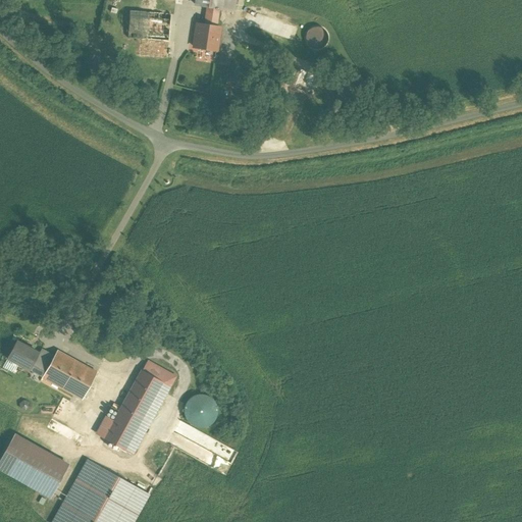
[(197,0),(197,5),(209,7),(219,9),(235,11),(236,0),(197,0)]
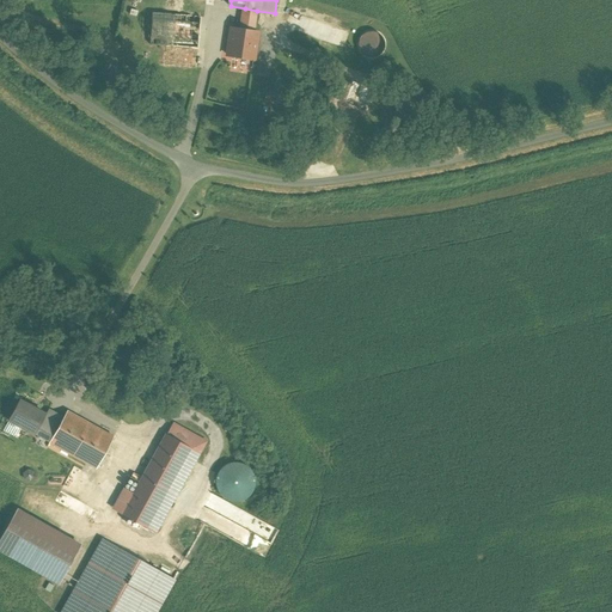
[(245,8),(242,30),(254,31),(257,11),(245,8)]
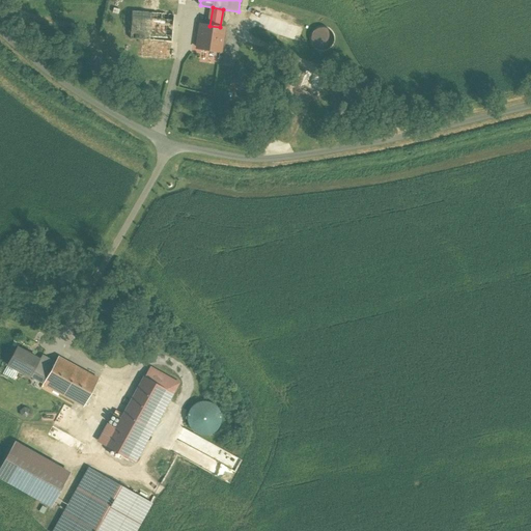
[(175,15),(133,11),(131,39),(144,40),(143,57),(171,59),(175,15)]
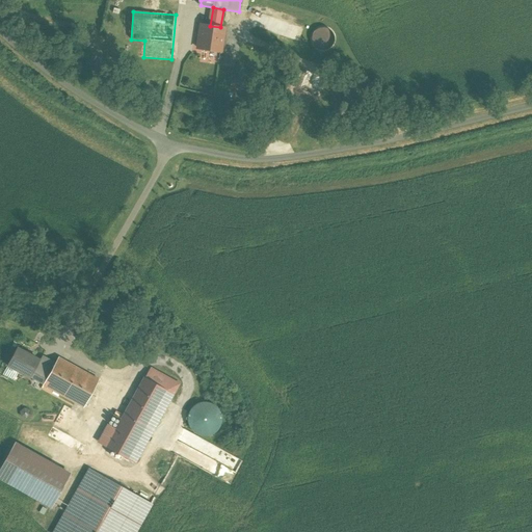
[(224,28),(220,27),(210,26),(203,25),(198,48),(220,52),(224,28)]
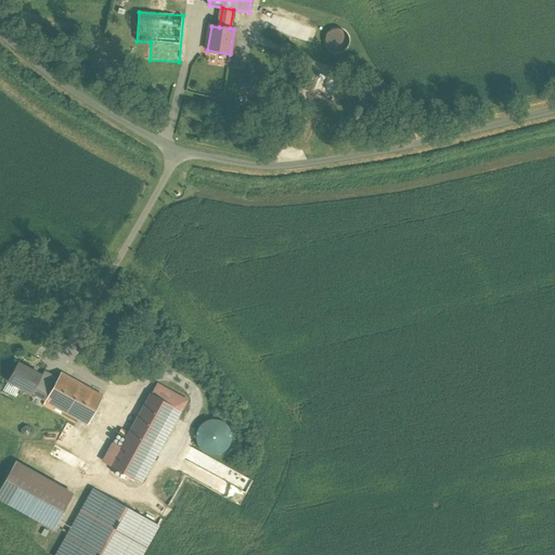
[(123,347),(110,339),(104,347),(117,355),(123,347)]
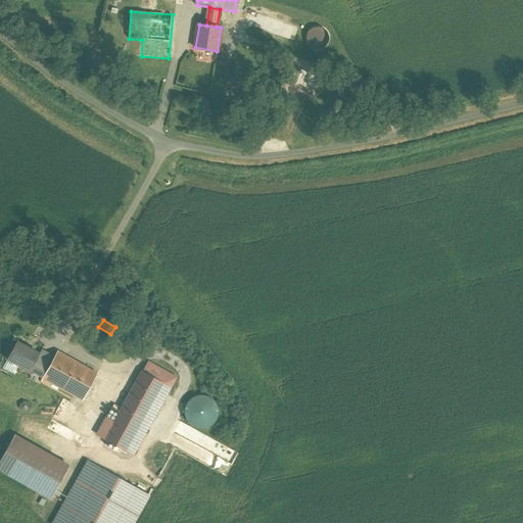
[(31,371),(43,378),(48,369),(35,362),(39,355),(17,344),(9,360),(31,372),(31,371)]
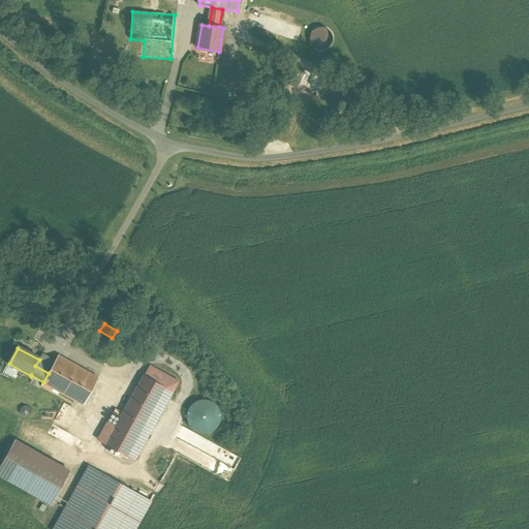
[(58,356),(49,373),(43,382),(43,383),(85,406),(98,378),(58,356)]
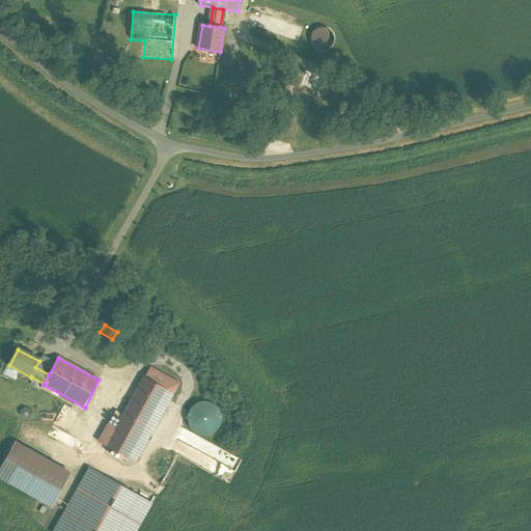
[(179,384),(150,368),(117,429),(110,423),(99,443),(135,463),(179,384)]
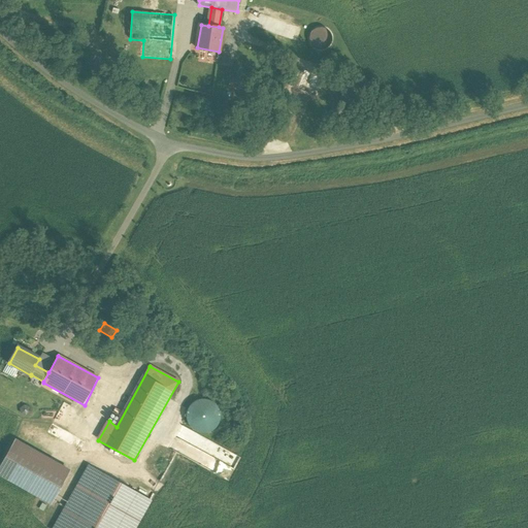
[(69,468),(14,439),(0,465),(0,476),(53,505),(69,468)]
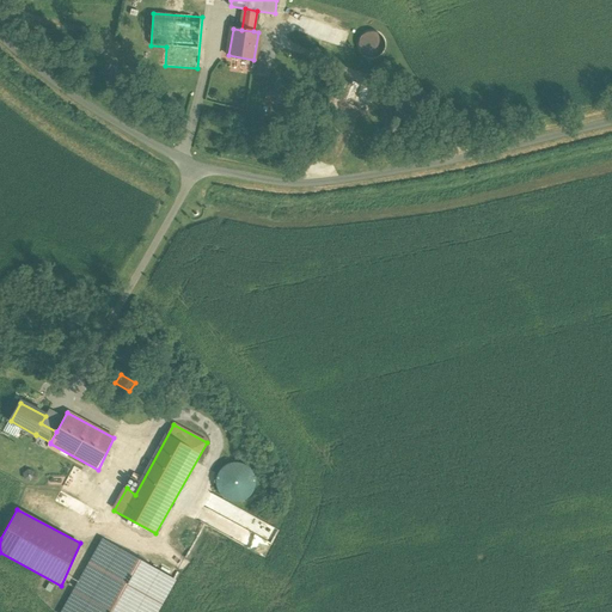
[(157,611),(176,580),(103,537),(57,611),(157,611)]
